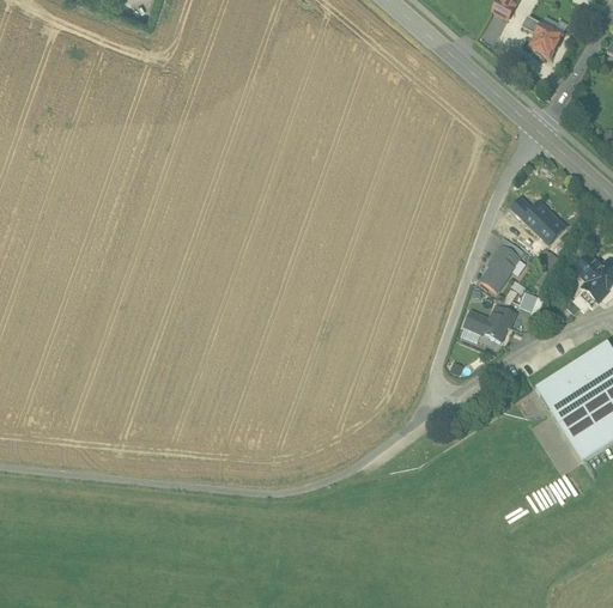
[(497,0),(492,10),(508,18),(513,7),(501,0),(497,0)]
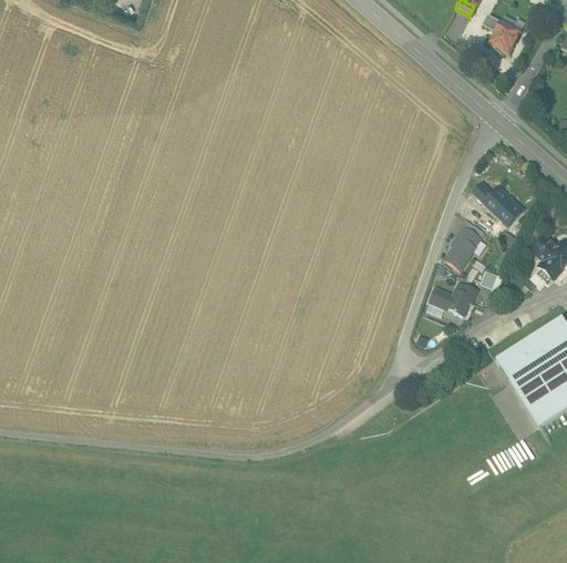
[(521,31),(488,14),(483,23),(495,30),(488,42),(496,47),(495,48),(495,49),(500,51),(501,51),(502,50),(508,53),(521,31)]
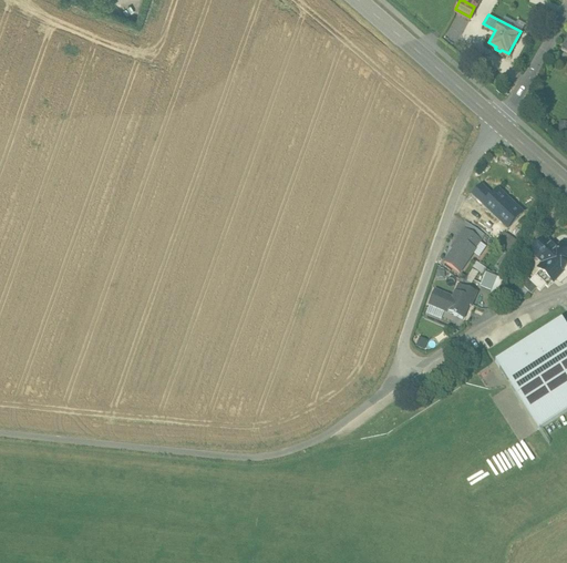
[(508,195),(498,186),(492,193),(482,183),(473,192),(498,216),(501,215),(509,223),(514,218),(516,216),(522,210),(507,196),(508,195)]
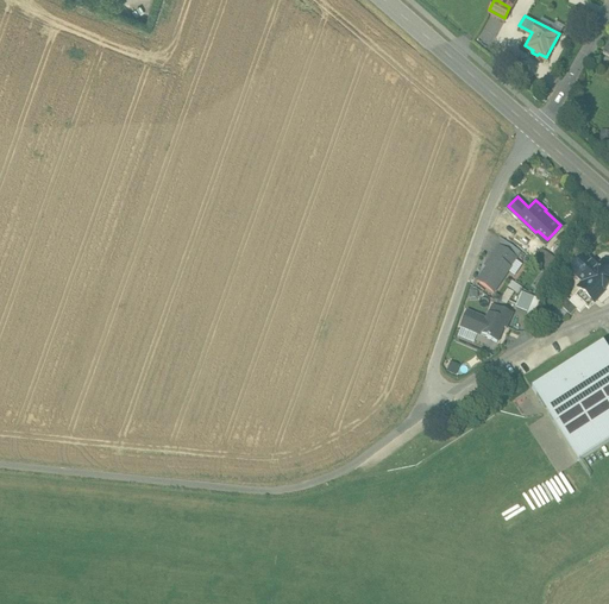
[(520,249),(503,237),(498,243),(516,255),(520,249)]
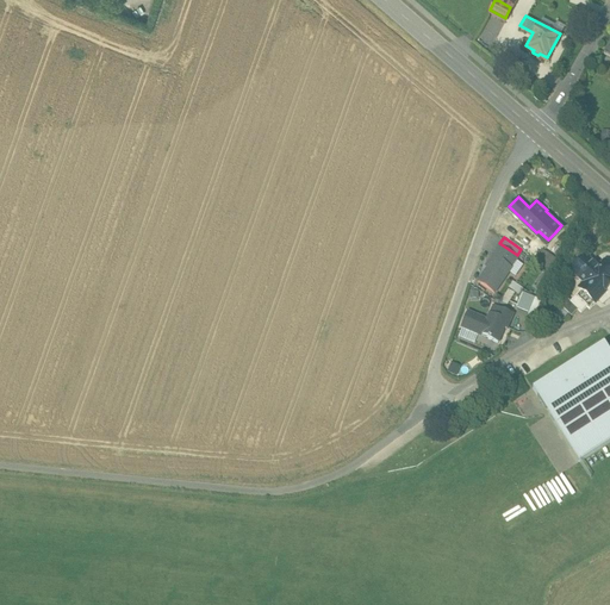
[(517,255),(499,243),(492,253),(495,255),(496,254),(510,264),(517,255)]
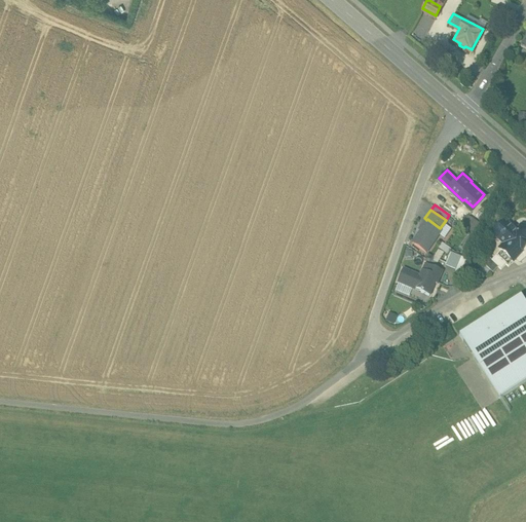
[(480,225),(464,215),(459,222),(475,232),(480,225)]
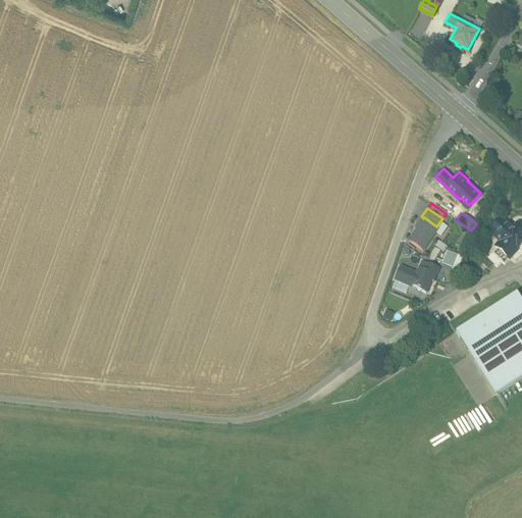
[(521,224),(517,220),(514,225),(510,221),(509,222),(501,216),(488,228),(500,239),(496,244),(497,246),(488,255),(488,256),(494,262),(498,264),(502,259),(505,262),(510,256),(512,253),(515,257),(521,251),(521,224)]
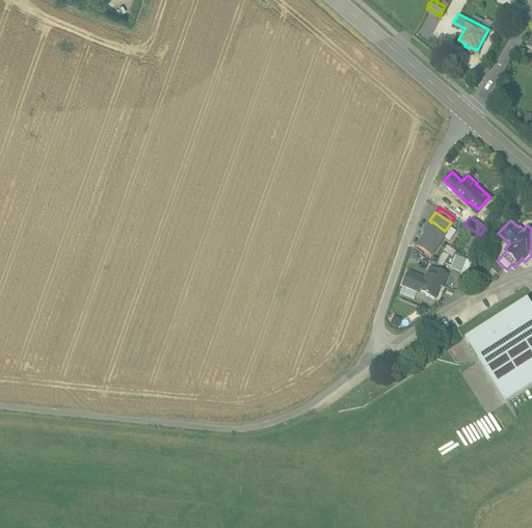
[(431,222),(418,243),(431,253),(446,232),(445,231),(432,221),(431,222)]
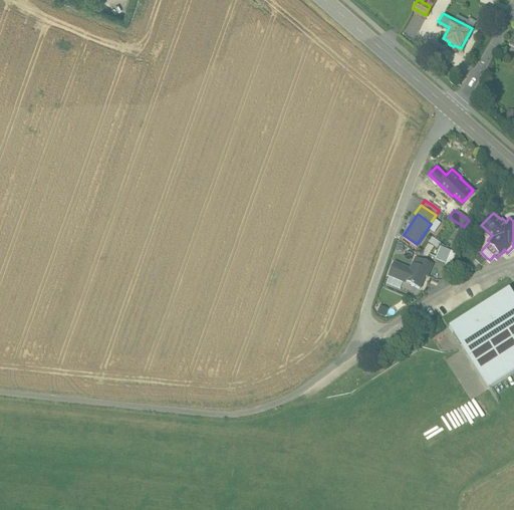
[(435,257),(451,262),(455,249),(439,244),(435,257)]
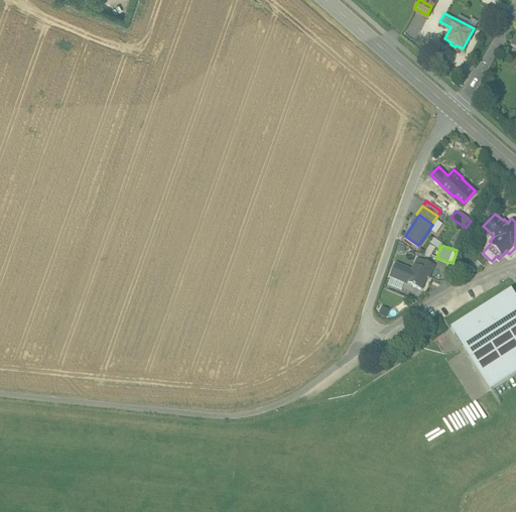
[(483,252),(480,250),(474,256),(484,265),(489,259),(483,253),(483,252)]
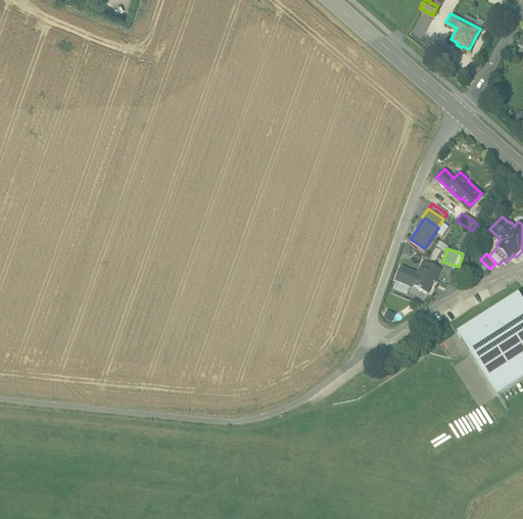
[(439,267),(427,262),(424,268),(421,266),(418,272),(400,265),(395,278),(410,284),(411,283),(419,286),(419,287),(427,291),(432,278),(434,279),(439,267)]
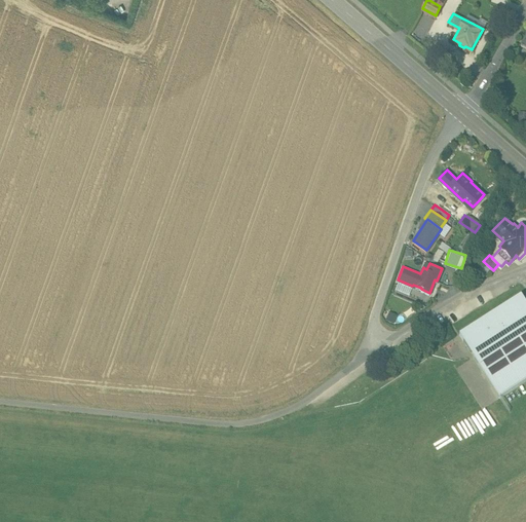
[(525,300),(521,293),(478,321),(477,320),(459,331),(474,353),(525,320),(525,300)]
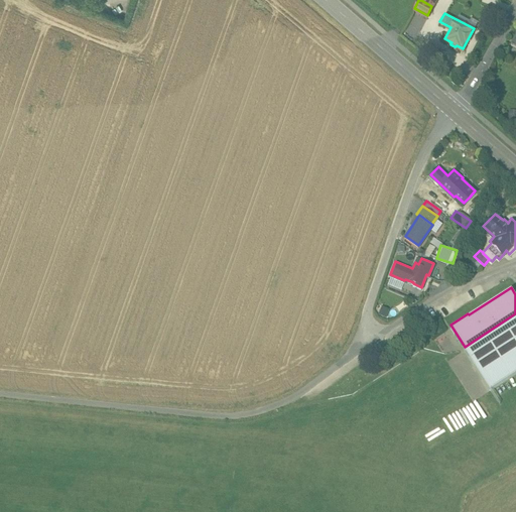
[(515,313),(465,347),(491,387),(515,370),(515,313)]
